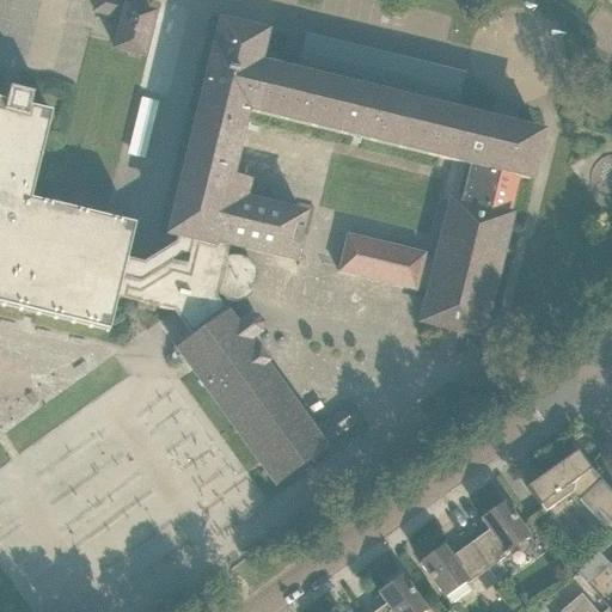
[(142,56),(152,14),(138,11),(139,6),(117,0),(96,0),(93,12),(122,18),(114,49),(142,56)]
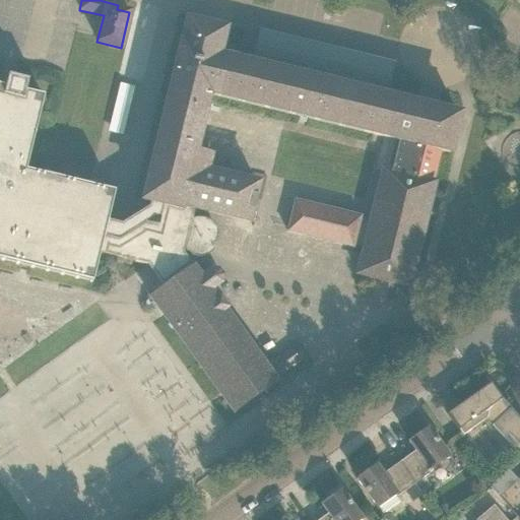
[(234,413),(275,383),(273,379),(266,369),(209,290),(219,282),(220,276),(217,272),(211,271),(201,278),(184,254),(184,252),(198,255),(205,223),(192,220),(194,209),(247,222),(257,184),(207,172),(211,155),(194,151),(208,94),(398,141),(390,174),(383,172),(370,222),(360,219),(361,217),(295,201),(286,233),(352,248),(352,247),(364,249),(358,274),(408,286),(434,184),(430,183),(438,151),(449,153),(458,115),(433,109),(435,100),(420,95),(417,105),(385,98),(394,63),(258,30),(250,65),(217,57),(224,30),(186,21),(141,201),(148,203),(146,209),(120,226),(107,222),(113,192),(24,172),(43,98),(23,92),(26,82),(26,81),(6,77),(3,87),(0,86),(0,260),(91,282),(99,253),(148,264),(156,258),(166,272),(157,277),(165,287),(151,297),(234,413)]
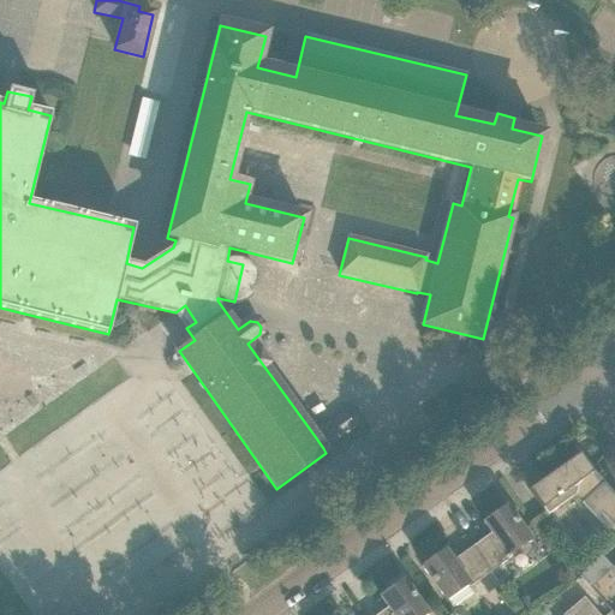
[(142,95),(127,153),(145,156),(160,100),(142,95)]
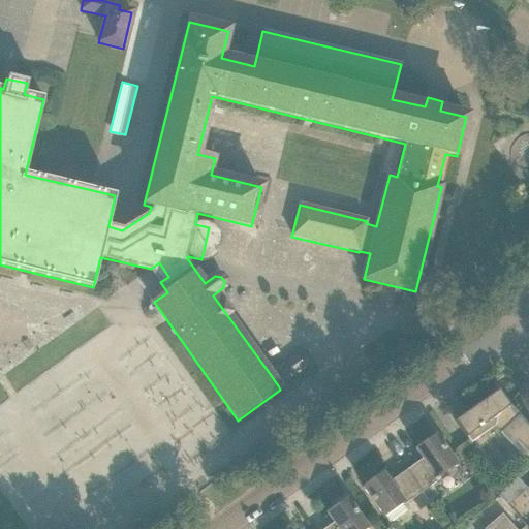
[(271,375),(278,385),(311,362),(304,351),(271,375)]
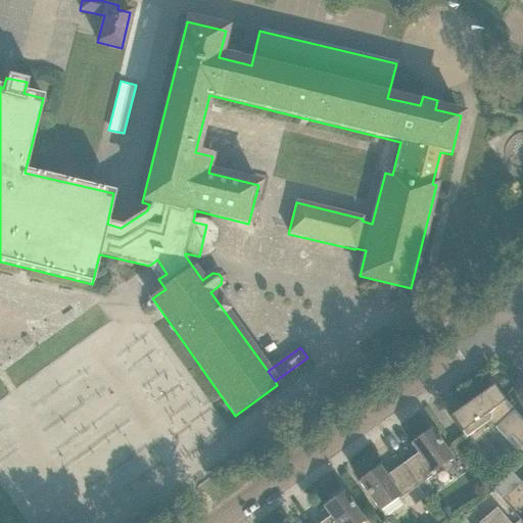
[(510,414),(502,405),(505,402),(492,386),(449,417),(461,433),(462,433),(466,438),(475,432),(471,426),(484,416),(495,427),(494,428),(516,453),(522,445),(522,422),(513,412),(510,414)]
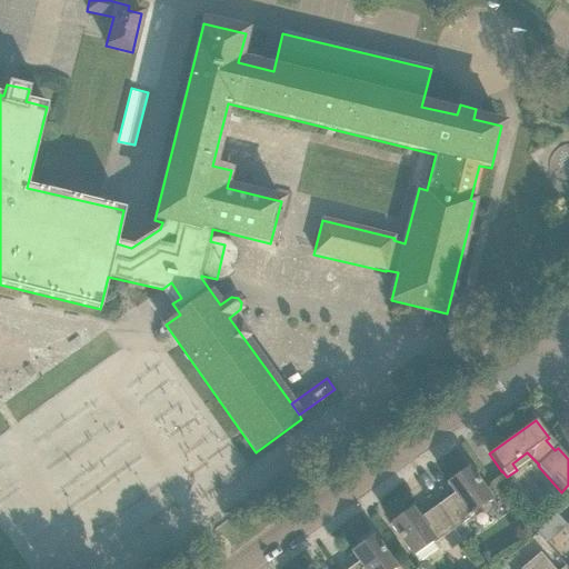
[(436,507),(461,541),(462,541),(467,548),(475,541),(469,532),(470,532),(463,522),(472,517),(470,515),(491,500),(468,469),(447,483),(453,493),(436,507)]
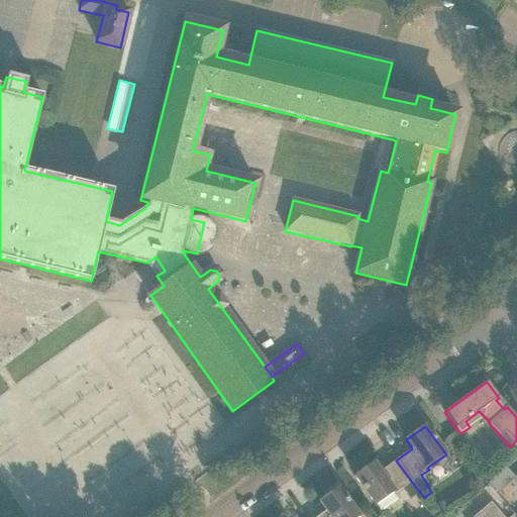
[(410,499),(419,492),(396,460),(380,473),(374,463),(354,477),(375,506),(393,493),(394,494),(403,488),(410,499)]
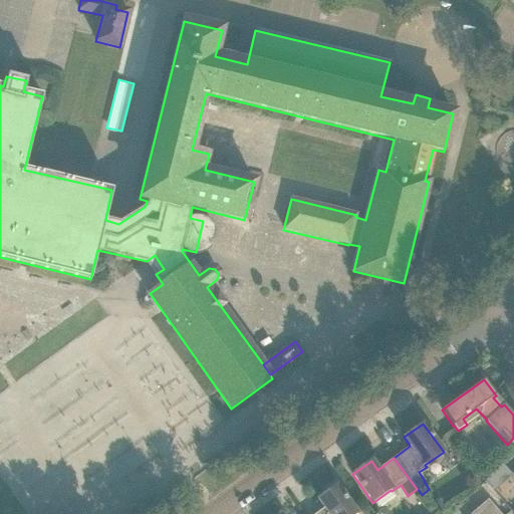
[(494,490),(511,475),(502,465),(485,480),(494,490)]
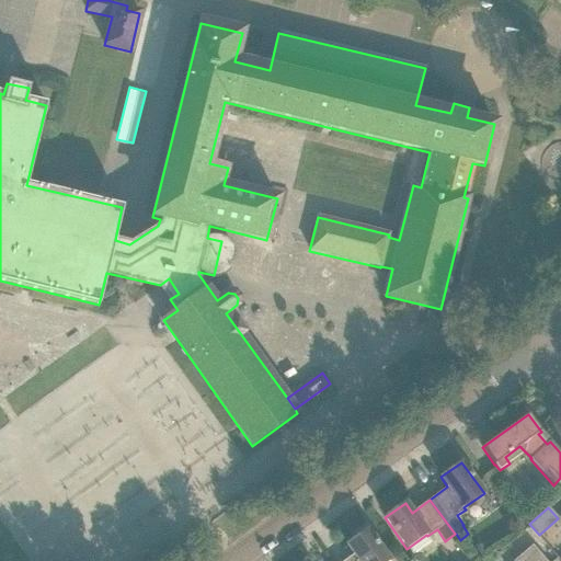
[(344,560),(389,560),(390,560),(367,529),(346,545),(353,554),(344,560)]
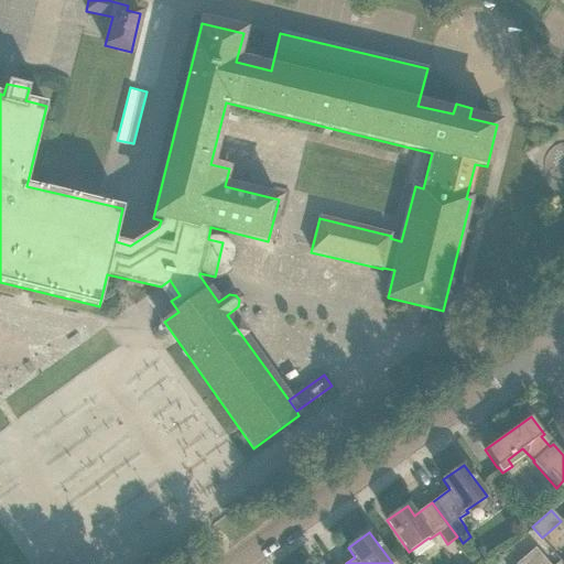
[(525,557),(530,563),(546,563),(535,550),(525,557)]
